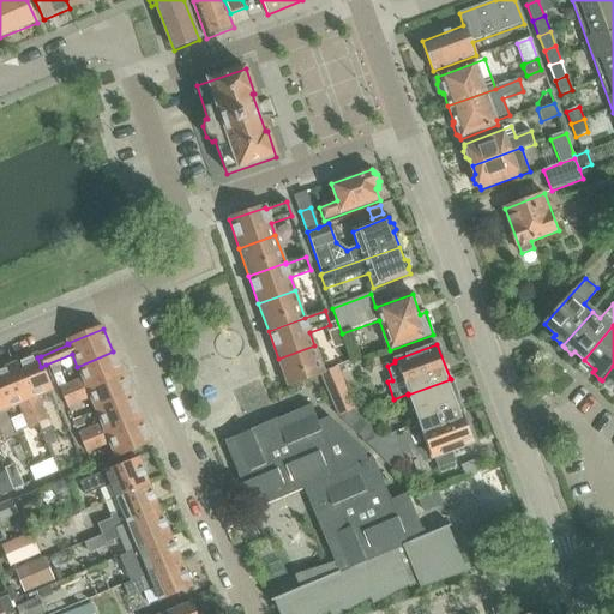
[(324,374),(314,345),(278,359),(288,386),(321,375),(324,374)]
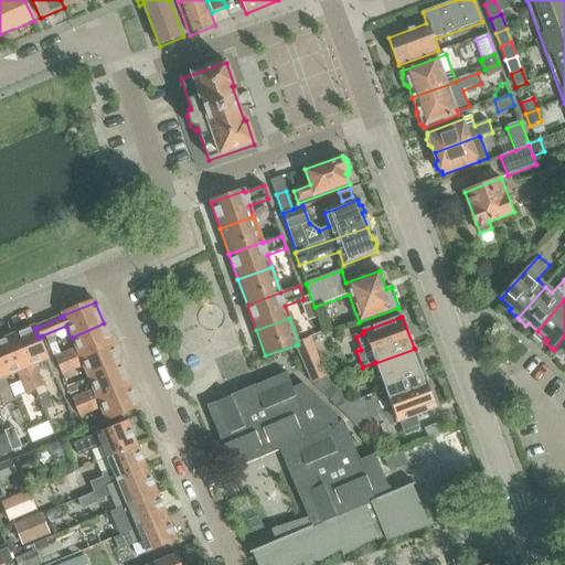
[(55,358),(59,366),(113,344),(104,323),(71,338),(76,349),(55,358)]
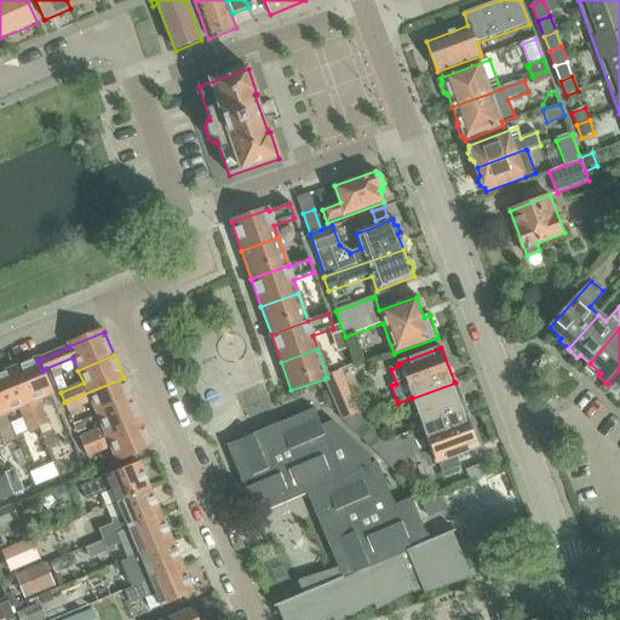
[(52,396),(41,371),(38,361),(36,361),(36,360),(12,369),(38,429),(47,453),(59,448),(49,424),(47,425),(38,402),(52,396)]
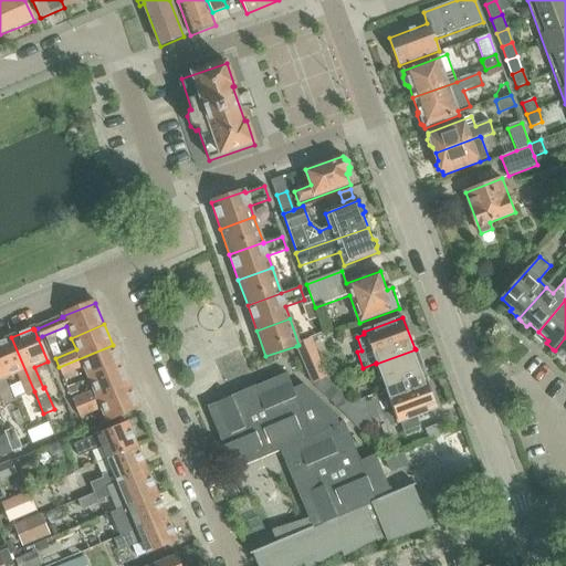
[(347,331),(341,333),(343,339),(349,337),(347,331)]
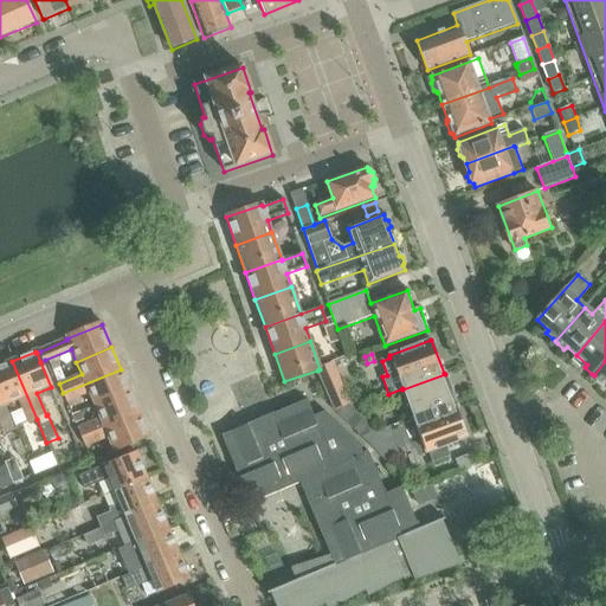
[(27,423),(37,419),(12,361),(0,366),(0,394),(5,406),(18,400),(27,423)]
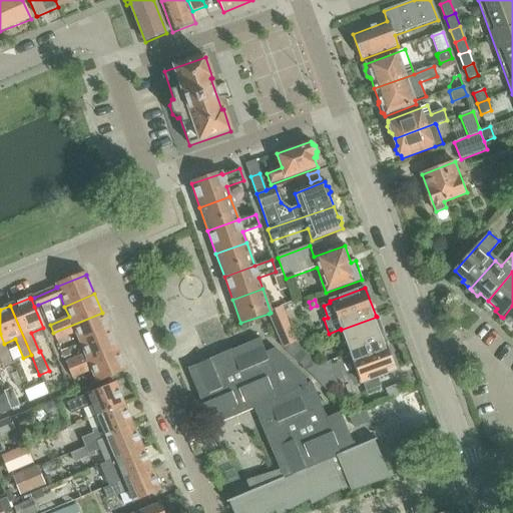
[(512,306),(503,318),(504,320),(510,325),(512,323),(512,306)]
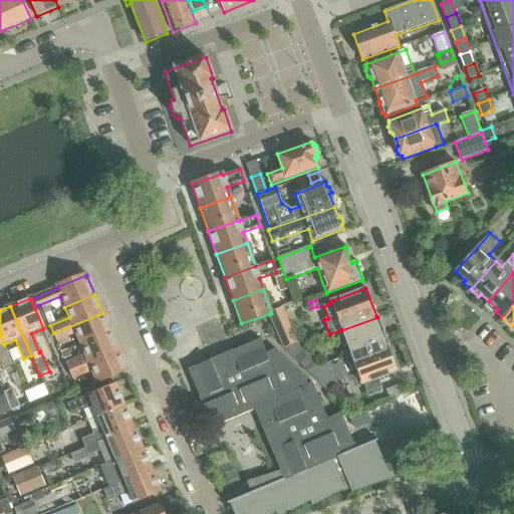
[(271,313),(269,314),(283,348),(284,348),(295,344),(296,343),(281,308),(271,313)]
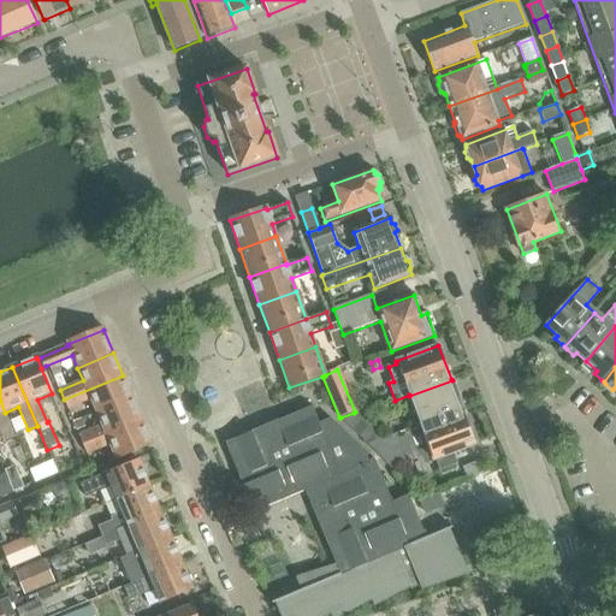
[(90,400),(96,413),(131,397),(123,375),(64,400),(67,409),(90,400)]
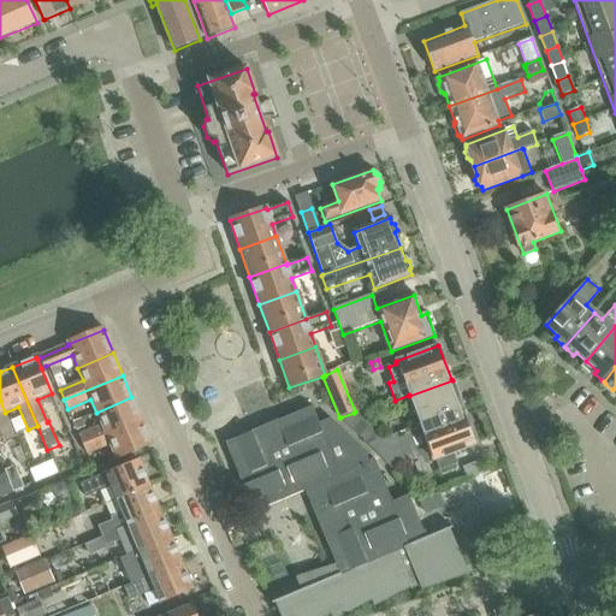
[(463,409),(452,380),(409,396),(420,425),(462,409),(462,410),(463,409)]
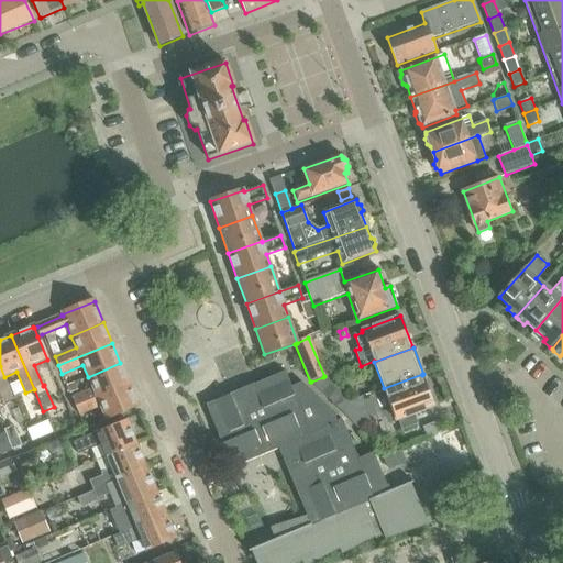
[(72,397),(76,406),(129,384),(120,363),(88,377),(92,389),(72,397)]
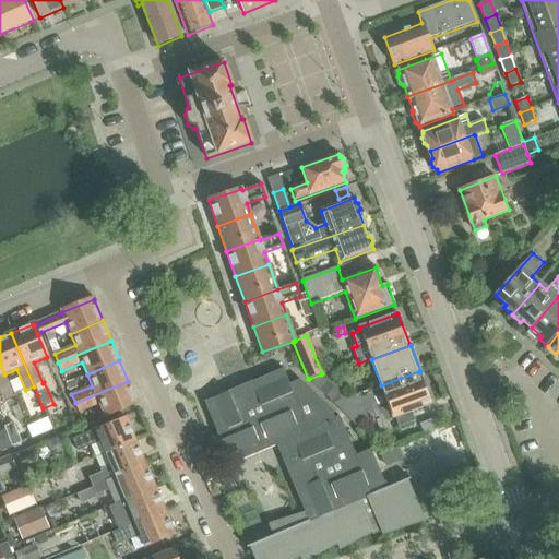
[(370,450),(356,456),(340,417),(334,419),(332,415),(334,413),(308,387),(299,380),(290,384),(284,369),(204,402),(232,466),(277,447),(306,514),(271,525),(275,535),(247,547),(248,548),(251,547),(256,558),(295,558),(301,556),(301,558),(308,558),(337,544),(341,549),(371,532),(373,535),(382,532),(383,534),(424,521),(407,482),(411,479),(409,478),(387,488),(370,450)]
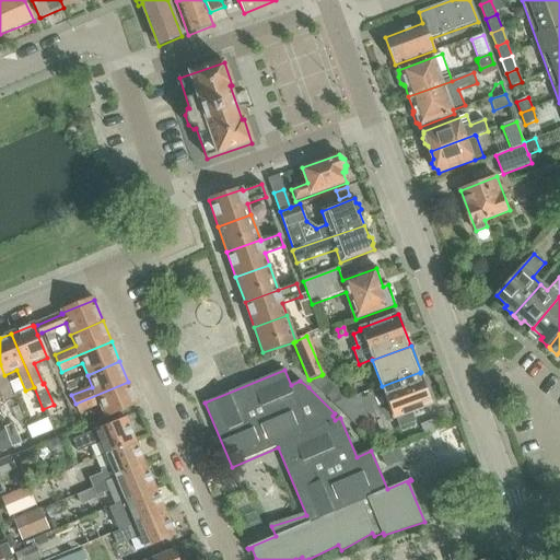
[(432,404),(420,373),(420,372),(382,386),(394,417),(393,417),(393,418),(396,417),(399,428),(416,421),(411,411),(432,404)]
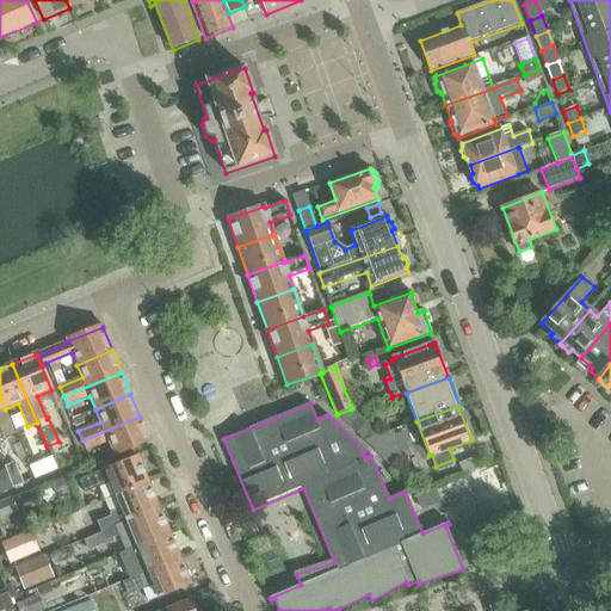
[(378,436),(352,411),(339,415),(365,442),(378,436)]
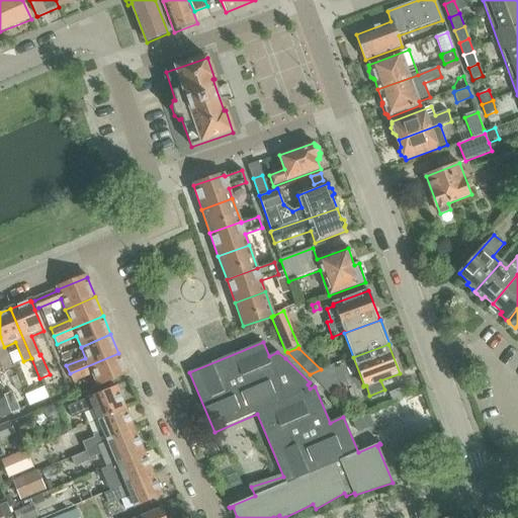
[(68,352),(62,355),(65,362),(71,359),(68,352)]
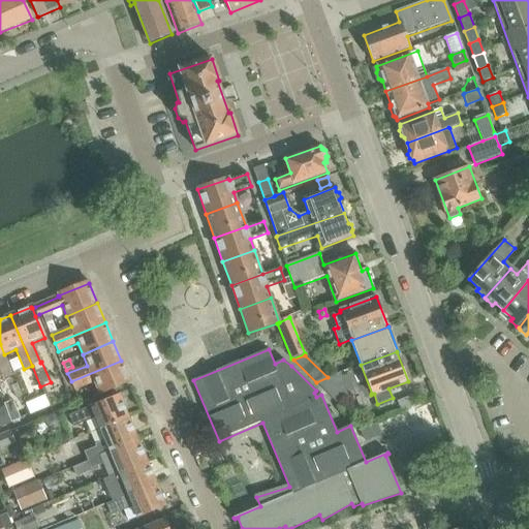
[(129,381),(121,361),(71,381),(74,390),(94,381),(99,394),(129,381)]
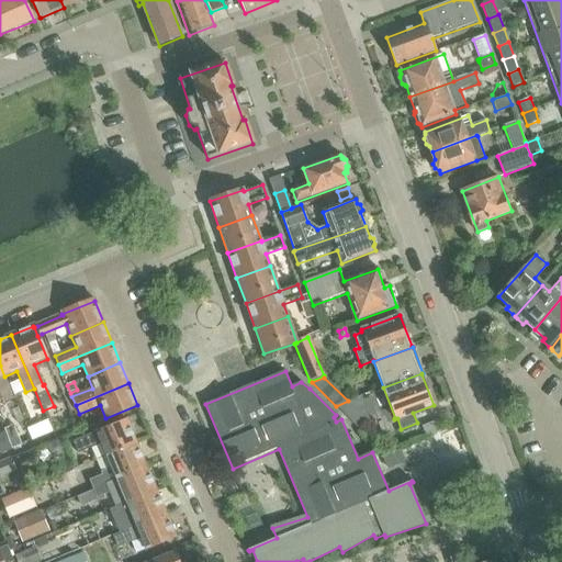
[(348,401),(336,406),(359,429),(371,425),(360,396),(348,401)]
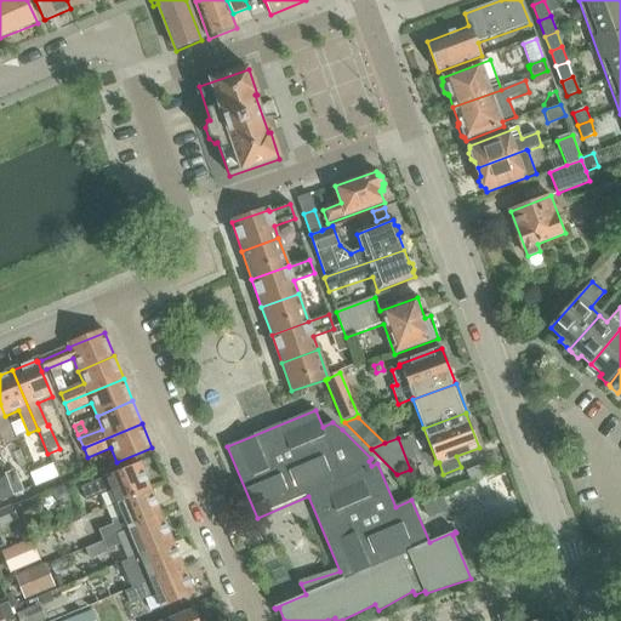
[(110,491),(117,505),(151,491),(138,463),(80,488),(85,501),(110,491)]
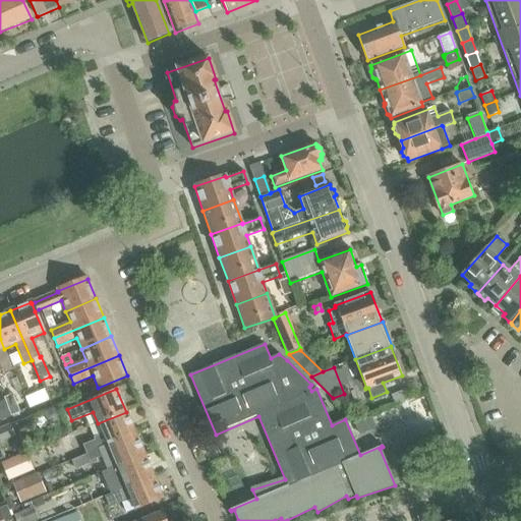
[(45,390),(25,399),(31,409),(50,401),(45,390)]
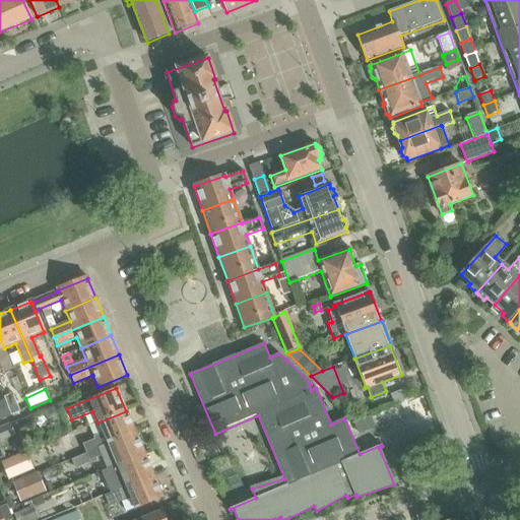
[(402,390),(390,394),(394,403),(405,399),(402,390)]
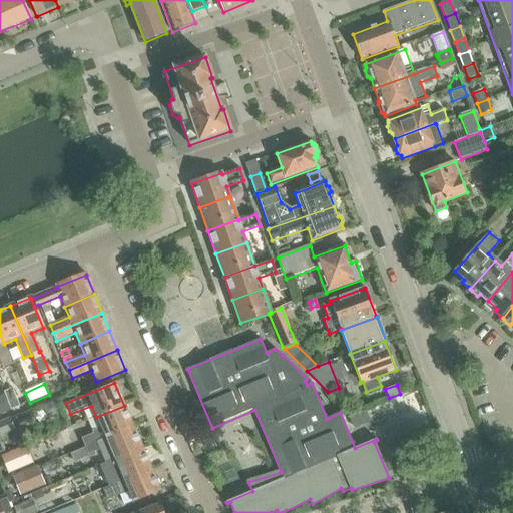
[(4,396),(0,397),(0,415),(10,411),(6,401),(4,396)]
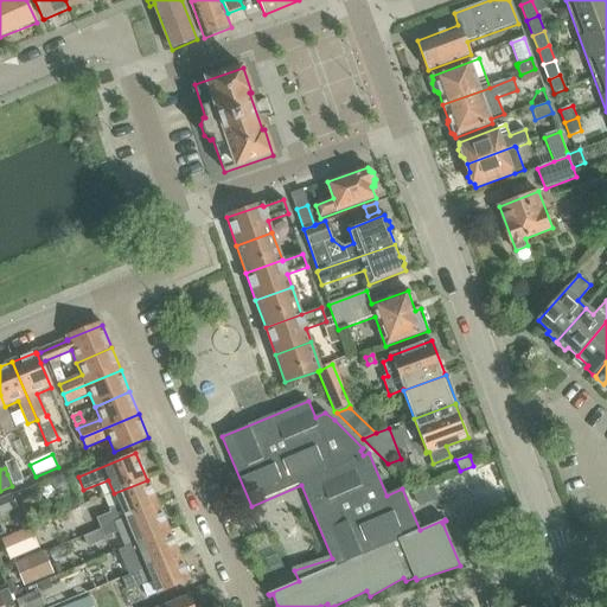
[(18,470),(7,474),(12,486),(23,481),(18,470)]
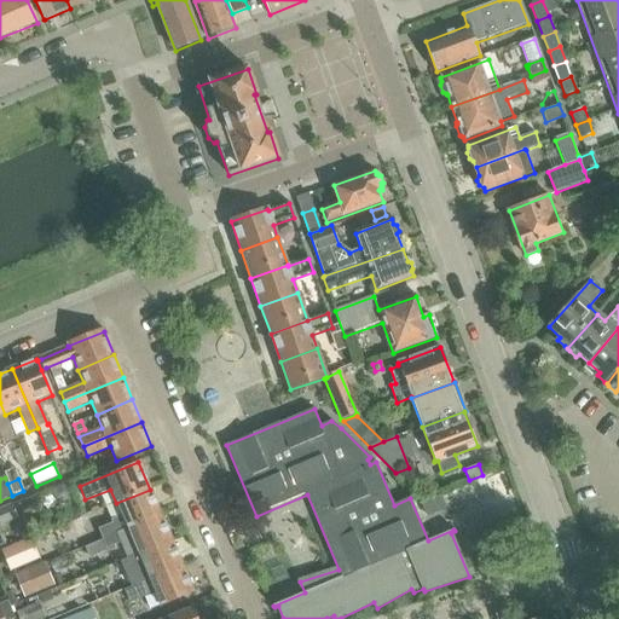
[(57,489),(53,496),(56,501),(63,503),(68,501),(70,495),(68,490),(62,486),(57,489)]
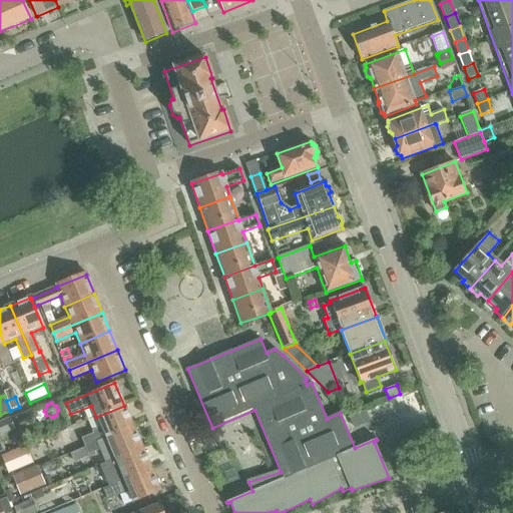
[(96,417),(101,428),(92,432),(93,434),(81,439),(85,447),(133,427),(124,406),(96,417)]
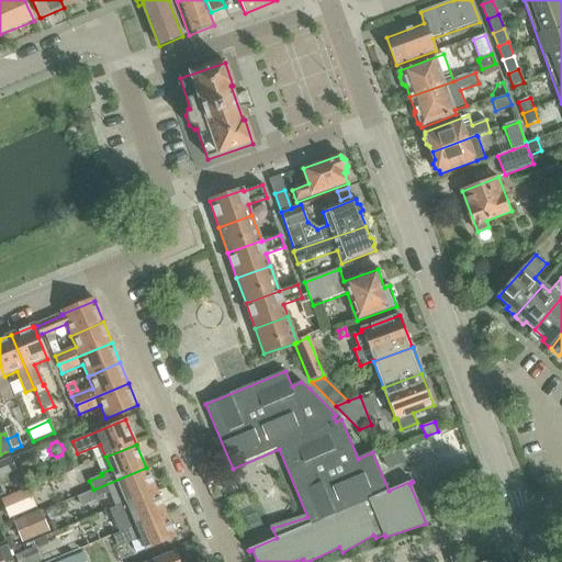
[(398,450),(382,457),(388,469),(404,462),(398,450)]
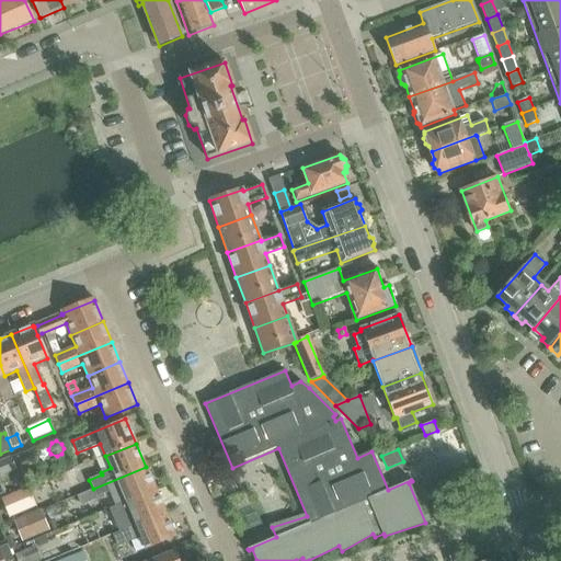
[(11,457),(0,461),(0,495),(6,494),(0,482),(0,477),(16,470),(12,460),(11,457)]
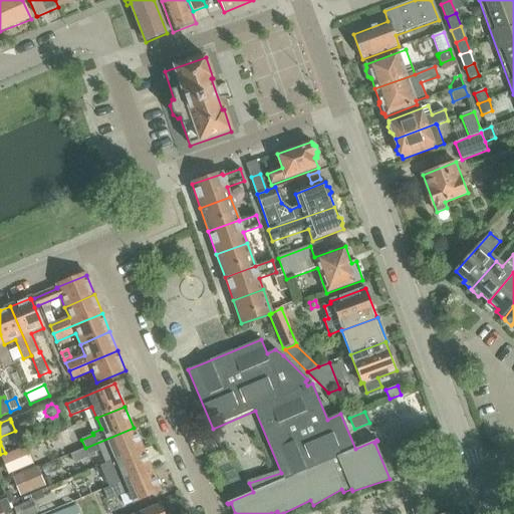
[(105,464),(114,460),(114,461),(143,449),(134,428),(85,448),(88,456),(99,452),(105,464)]
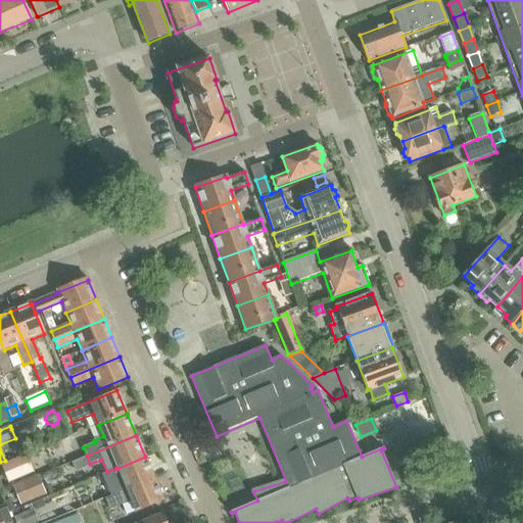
[(27,455),(1,466),(9,484),(34,473),(27,455)]
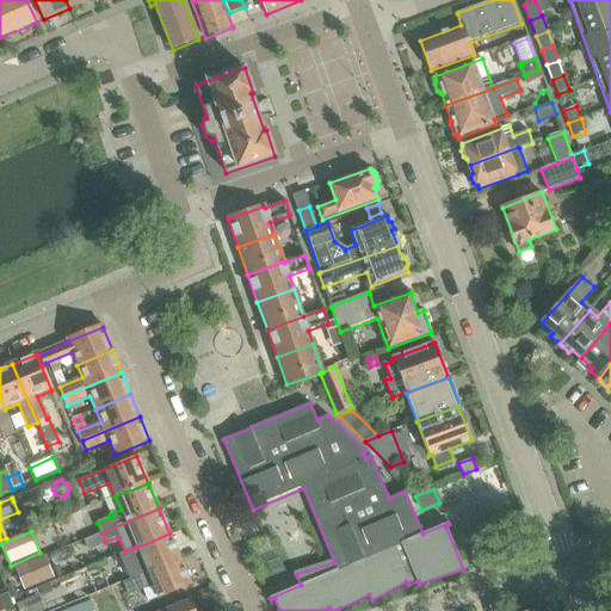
[(117,574),(122,585),(180,560),(170,534),(136,548),(142,560),(130,565),(131,568),(117,574)]
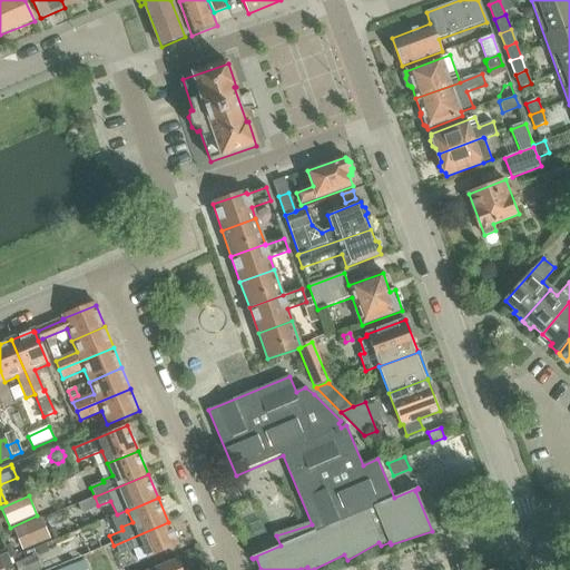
[(41,518),(15,530),(23,551),(51,540),(41,518)]
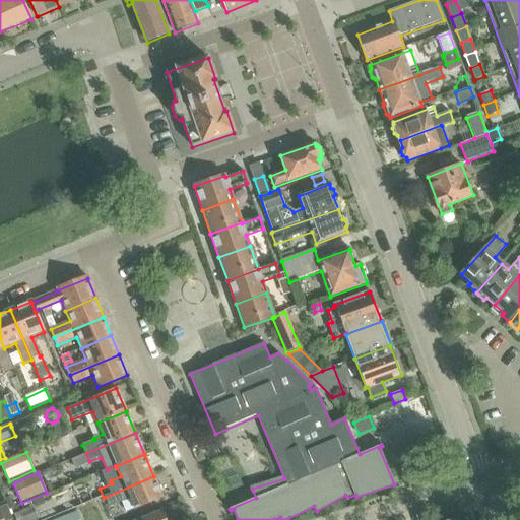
[(163,498),(153,476),(104,498),(107,505),(129,496),(135,510),(163,498)]
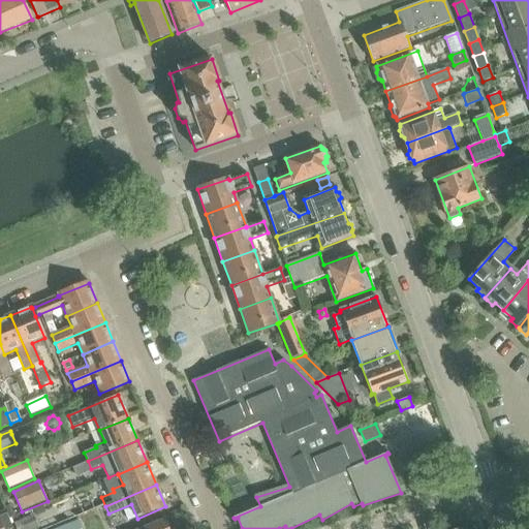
[(54,528),(80,528),(81,528),(78,520),(54,528)]
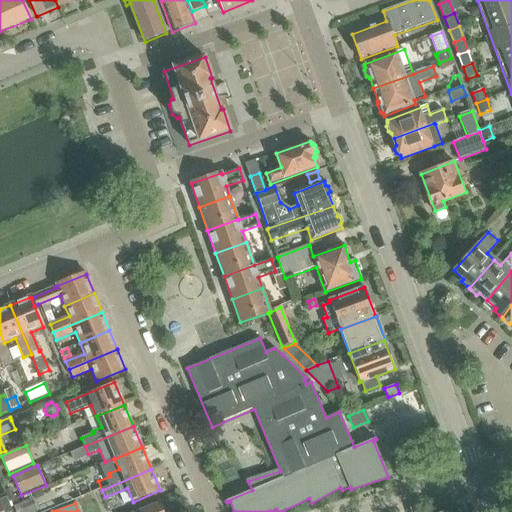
[(162,511),(159,503),(136,511),(162,511)]
